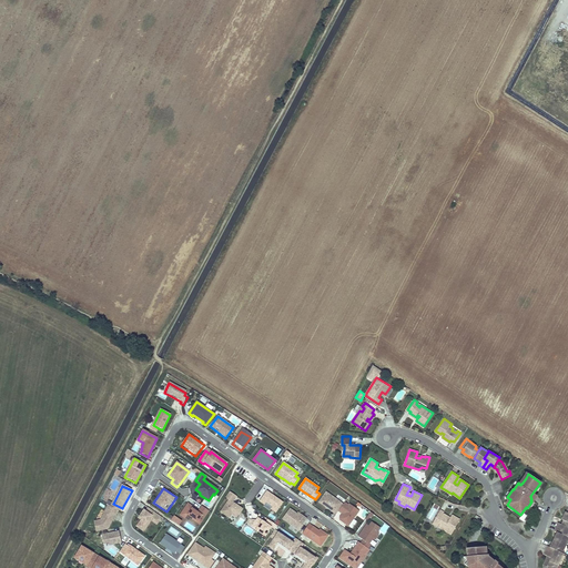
[(276,513),(283,503),(267,492),(260,501),(265,505),(266,503),(273,507),(272,509),(276,513)]
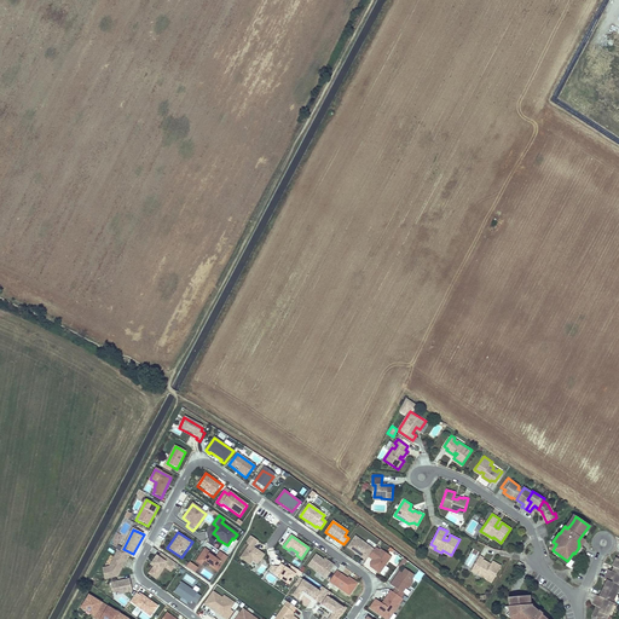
[(258,542),(250,537),(246,543),(249,545),(241,559),(250,565),(253,561),(258,565),(264,555),(254,548),(258,542)]
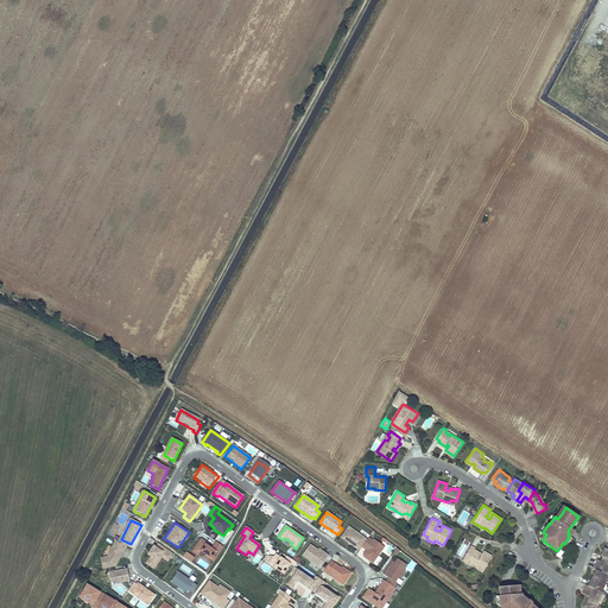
[(342,538),(360,551),(362,548),(367,540),(349,527),(342,538)]
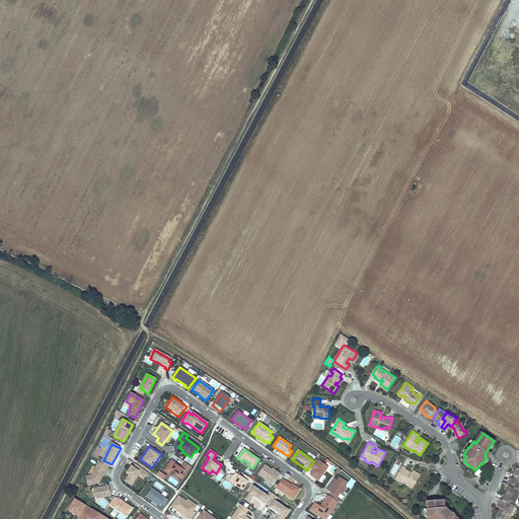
[(491,454),(487,451),(485,453),(486,456),(485,457),(486,458),(482,464),(484,465),(491,454)]
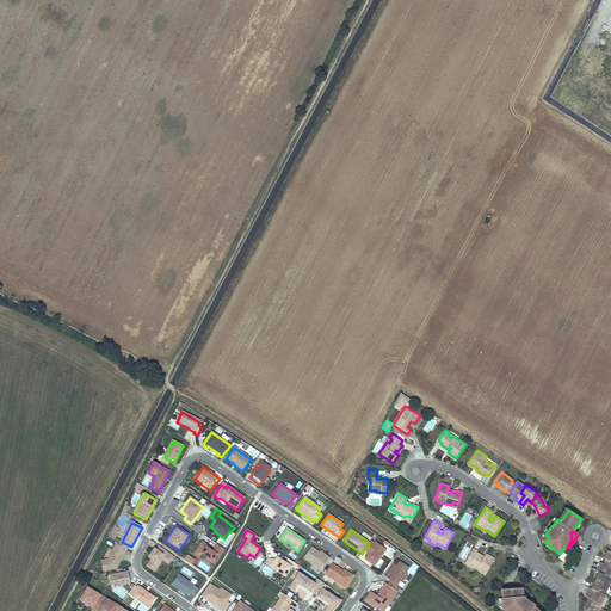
[(365,557),(365,560),(375,566),(387,550),(376,542),(375,544),(371,541),(369,543),(364,550),(369,553),(365,557)]
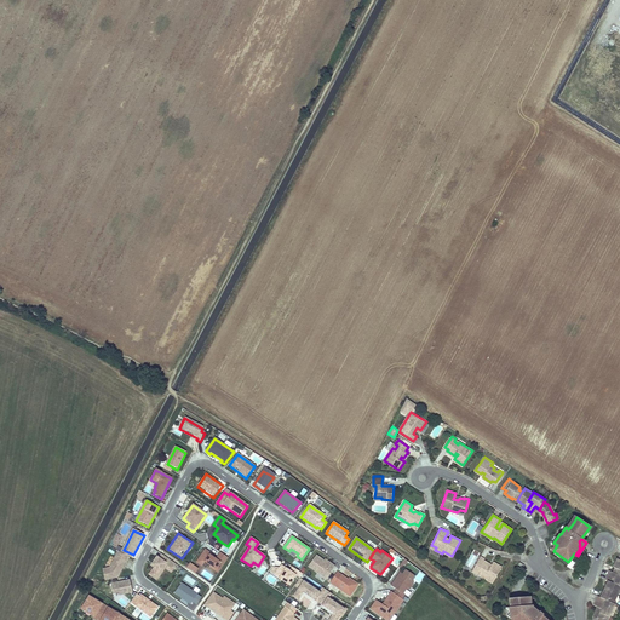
[(211,567),(219,573),(229,560),(220,554),(216,561),(210,556),(211,555),(206,551),(196,563),(202,567),(205,564),(210,568),(211,567)]
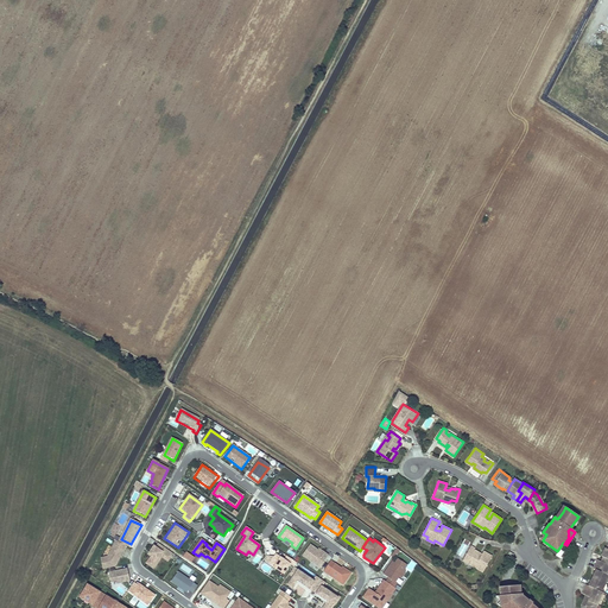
[(100,561),(103,571),(115,569),(126,548),(119,543),(116,542),(107,558),(100,561)]
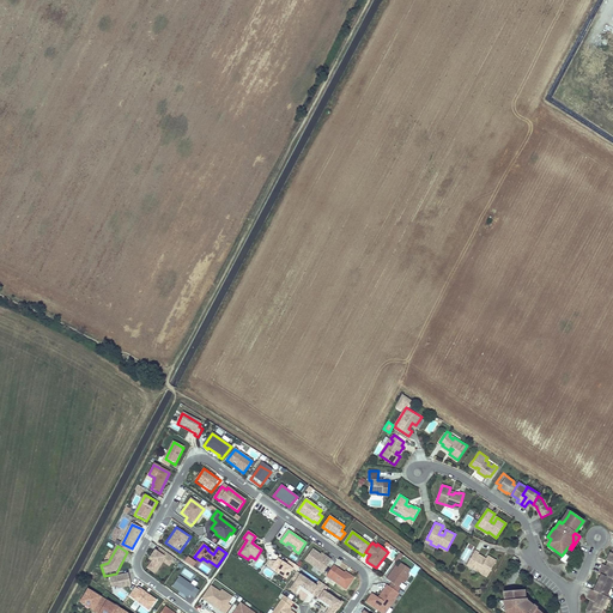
[(163,563),(165,564),(171,557),(159,548),(157,553),(156,551),(152,557),(155,559),(152,562),(147,569),(155,575),(163,563)]
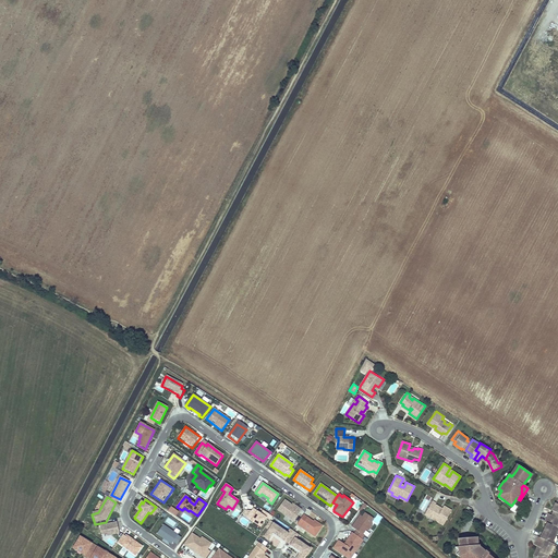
[(284,500),(278,510),(293,521),(302,510),(298,508),(296,509),(291,505),(284,500)]
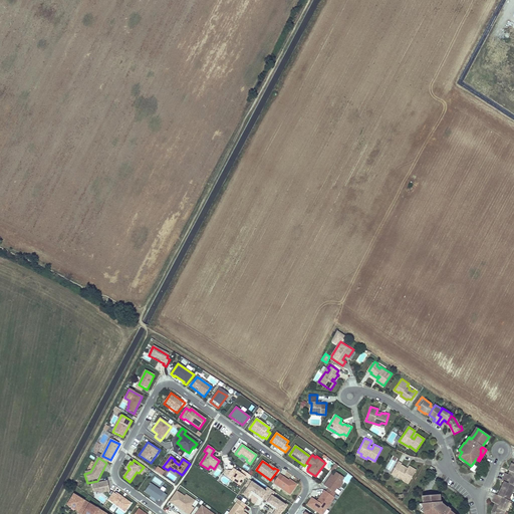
[(402,464),(398,462),(393,471),(396,473),(397,476),(409,483),(416,470),(410,466),(407,471),(404,469),(404,466),(401,465),(402,464)]
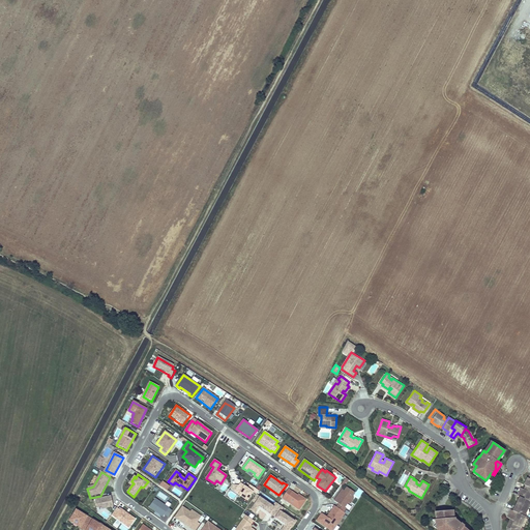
[(247,501),(254,493),(257,495),(259,491),(249,484),(247,489),(241,484),(235,493),(247,501)]
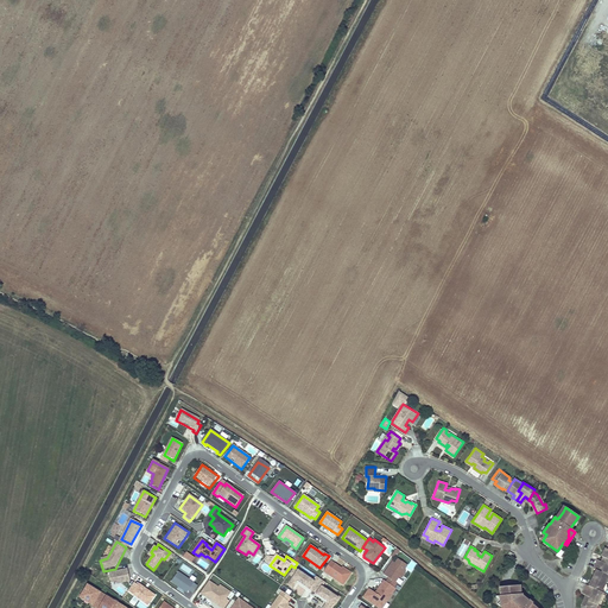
[(388,578),(386,582),(394,588),(397,589),(399,584),(398,583),(400,580),(404,578),(407,575),(406,570),(410,567),(398,558),(394,564),(392,568),(390,565),(384,575),(388,578)]
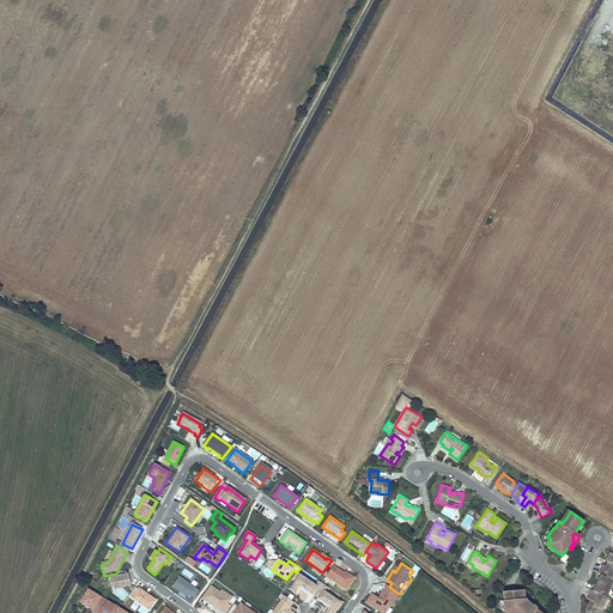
[(612,563),(610,568),(607,566),(602,564),(601,569),(610,572),(607,577),(612,578),(612,563)]
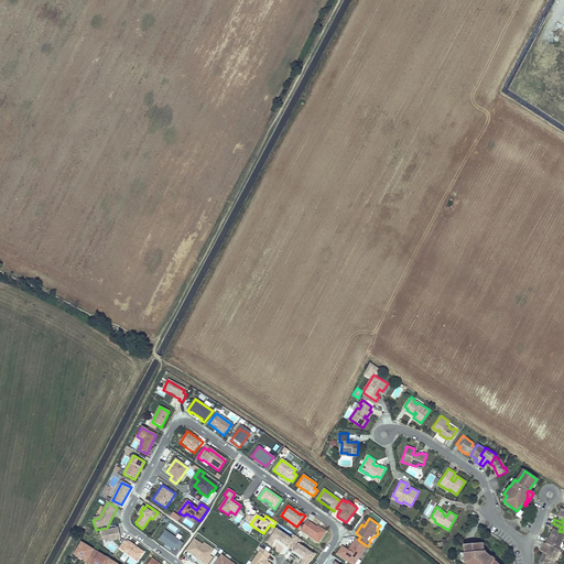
[(166,528),(175,533),(179,528),(170,522),(166,528)]
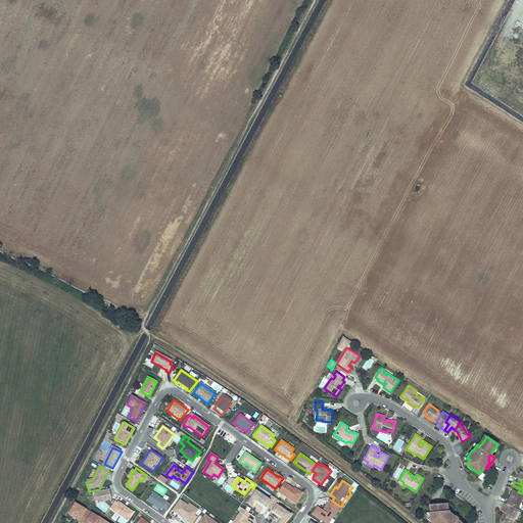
[(297,491),(288,485),(282,493),(295,504),(302,493),(298,490),(297,491)]
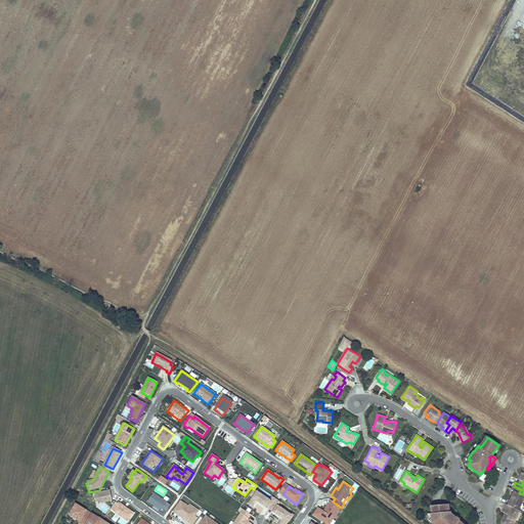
[(521,489),(514,486),(512,490),(514,491),(511,497),(521,503),(523,496),(523,494),(519,493),(521,489)]
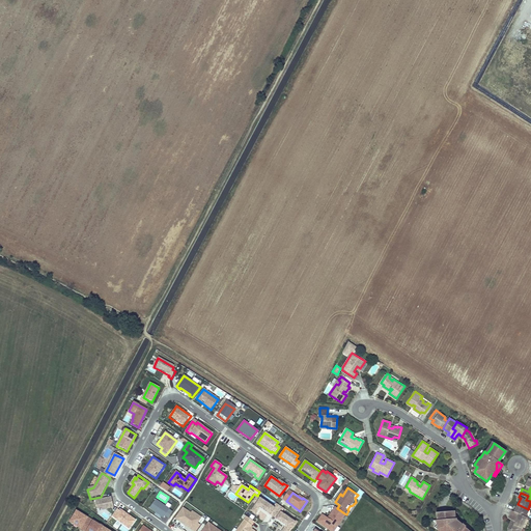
[(273,516),(280,506),(277,504),(274,507),(272,505),(271,506),(257,496),(253,501),(256,504),(252,510),(255,513),(260,507),(270,514),(273,516)]
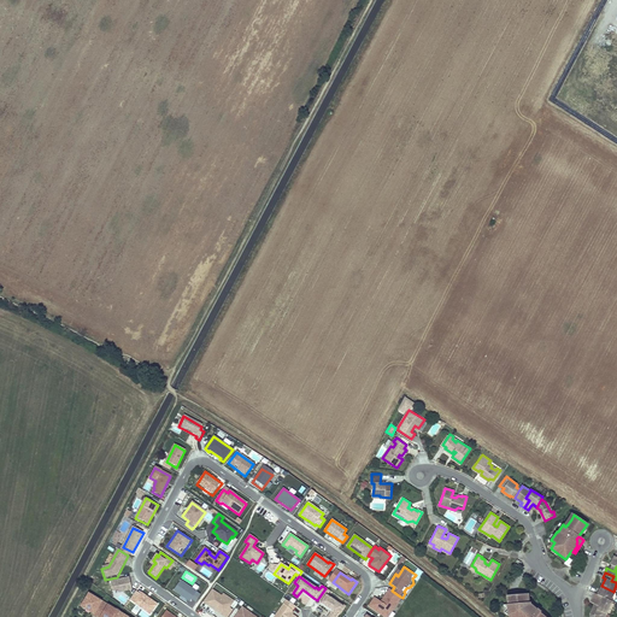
[(119,594),(133,591),(130,579),(111,583),(113,593),(118,592),(119,594)]
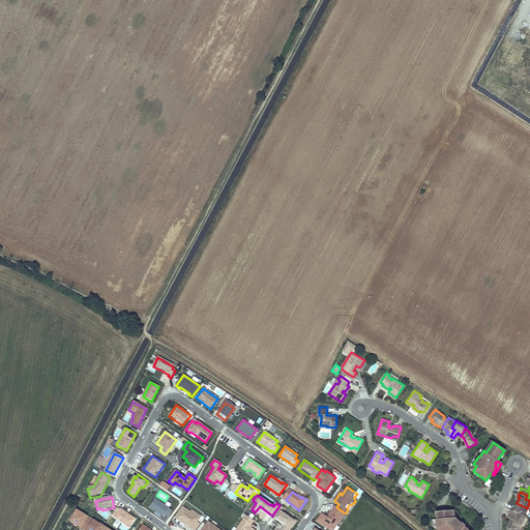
[(165,516),(169,518),(172,511),(169,509),(155,499),(149,508),(164,518),(165,516)]
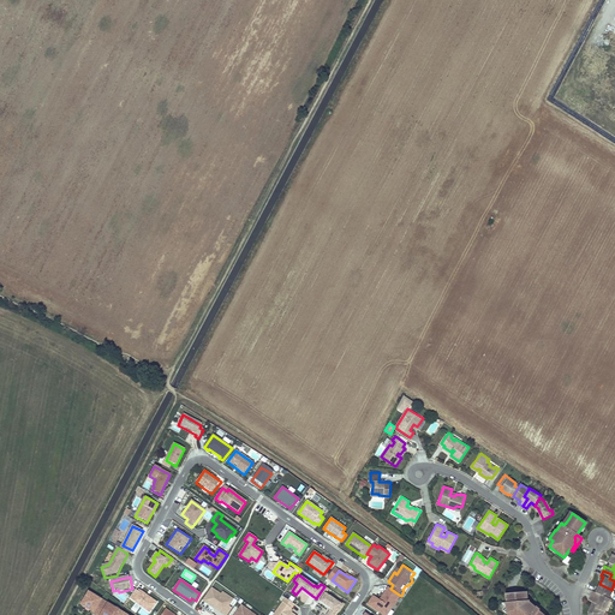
[(611,590),(599,584),(596,592),(593,591),(591,596),(599,599),(602,596),(608,598),(611,590)]
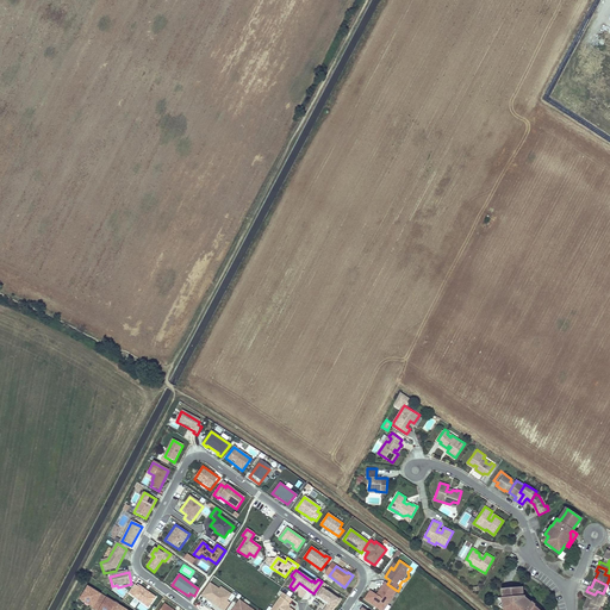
[(327,584),(322,582),(313,593),(329,604),(324,609),(331,609),(335,605),(336,608),(342,601),(324,589),(327,584)]
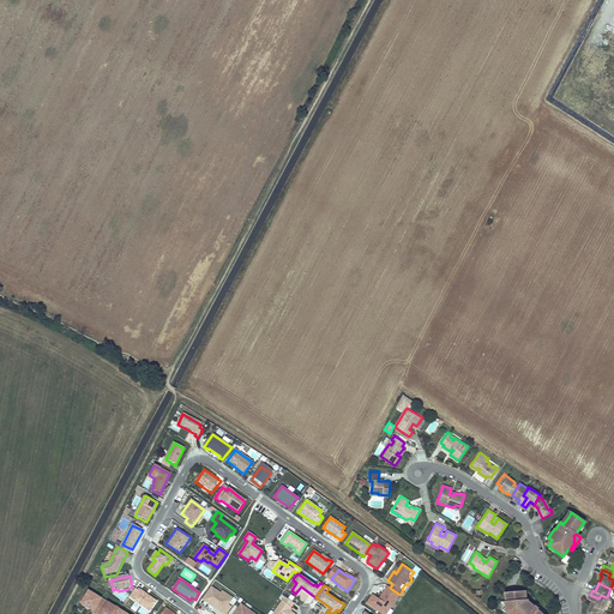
[(383,613),(384,613),(398,594),(390,588),(387,587),(379,599),(372,594),(366,603),(383,613)]
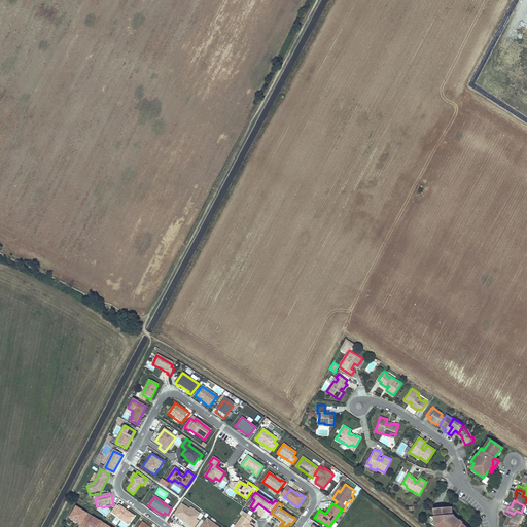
[(191,526),(196,520),(199,516),(189,510),(182,504),(175,515),(191,526)]
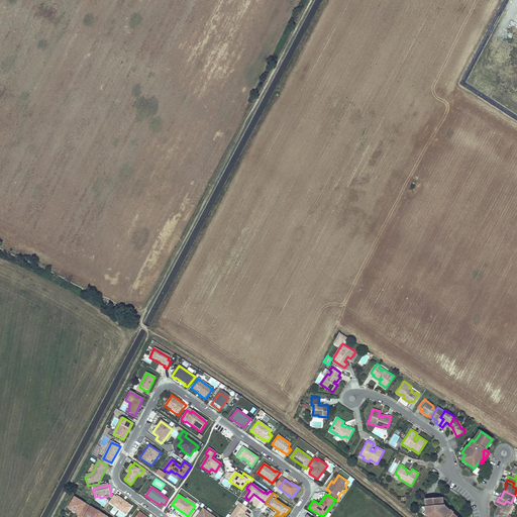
[(117,499),(114,496),(109,504),(126,515),(132,507),(118,498),(117,499)]
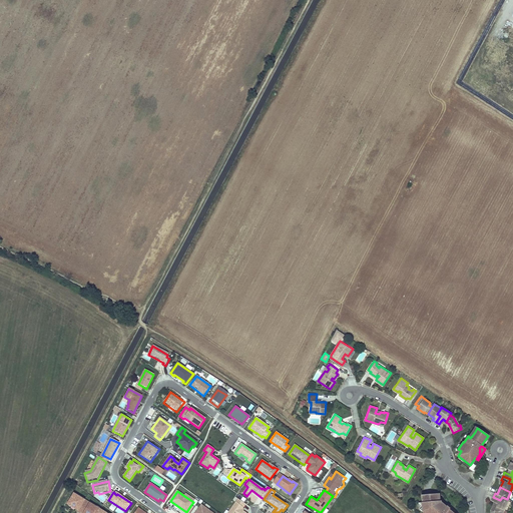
[(439,494),(422,495),(422,503),(423,507),(420,510),(423,512),(449,512),(451,511),(446,507),(444,508),(439,504),(439,501),(440,501),(439,494)]
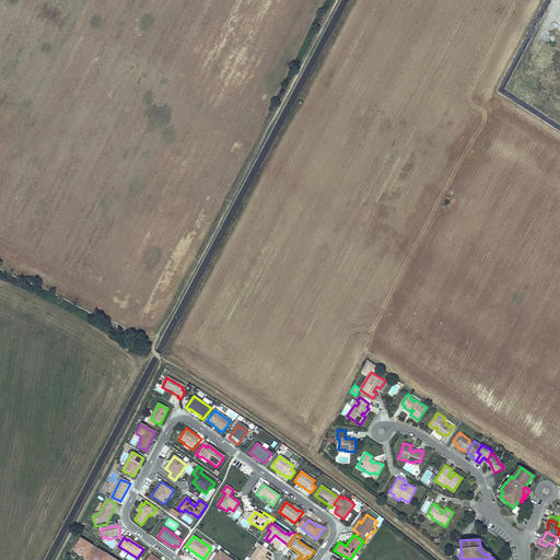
[(82,540),(76,549),(79,551),(78,552),(85,557),(92,546),(85,541),(84,543),(82,540)]
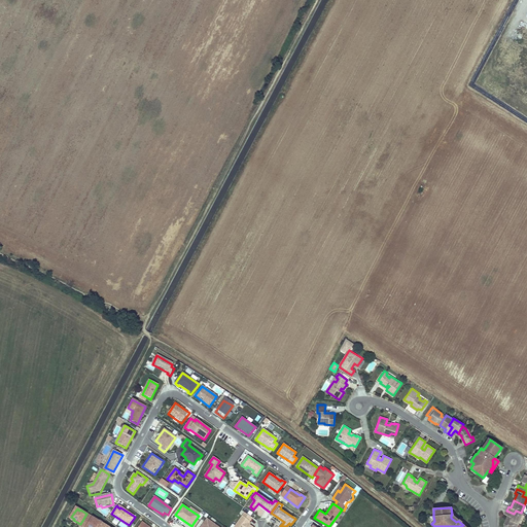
[(521,513),(516,511),(514,514),(506,511),(504,515),(508,516),(511,517),(510,520),(511,520),(511,521),(517,524),(522,514),(521,513)]
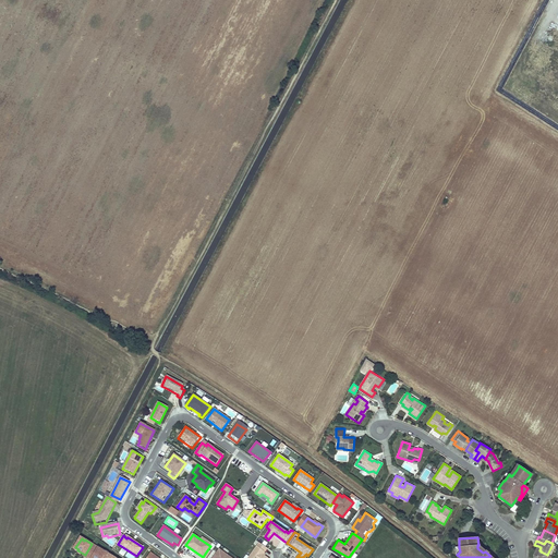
[(266,557),(263,555),(267,548),(259,543),(249,557),(266,557)]
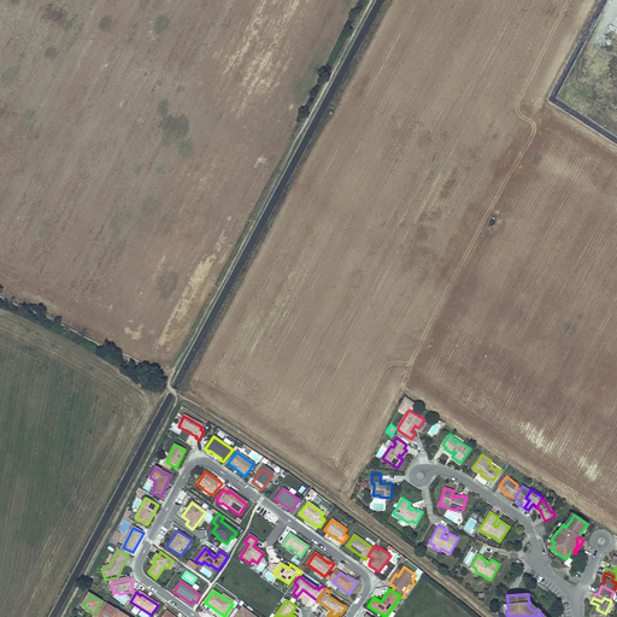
[(93,615),(97,616),(100,616),(107,605),(101,601),(94,613),(93,615)]
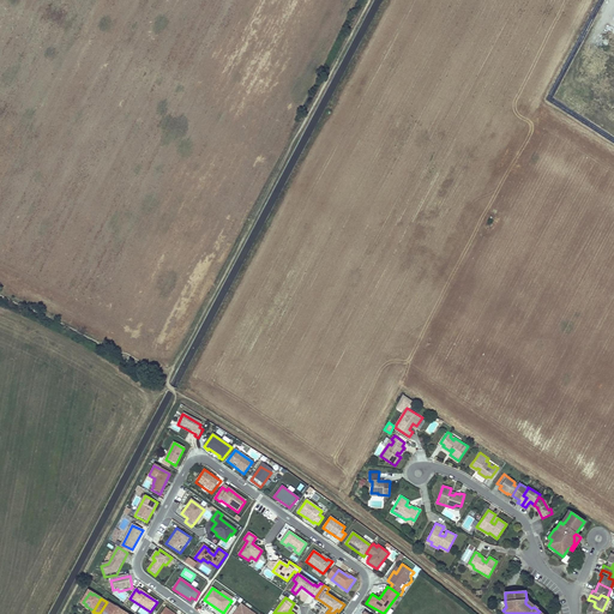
[(112,606),(107,602),(100,613),(110,613),(115,608),(112,606)]
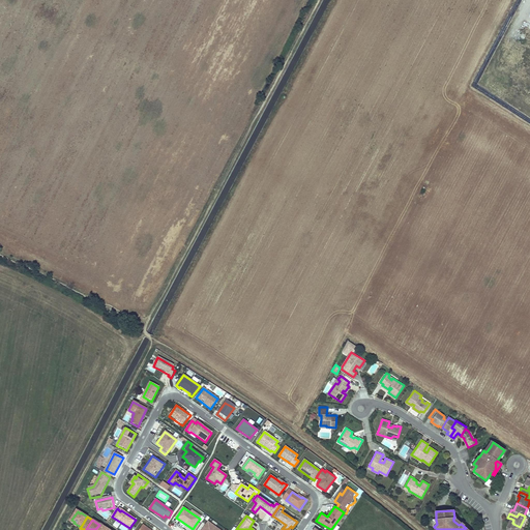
All buildings are outlined.
